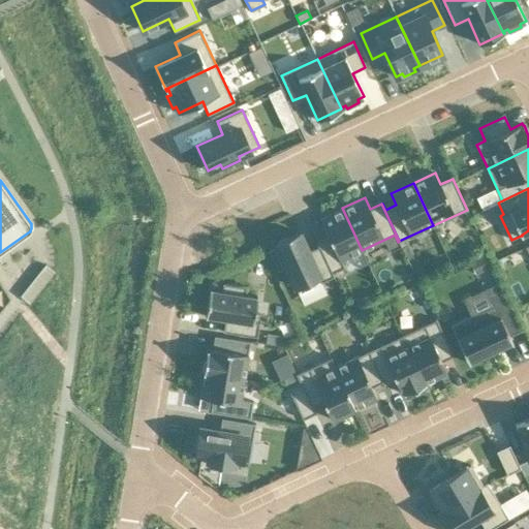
[(329,237),(317,242),(334,277),(335,276),(333,273),(344,268),(341,260),(362,250),(342,208),(320,218),(329,237)]
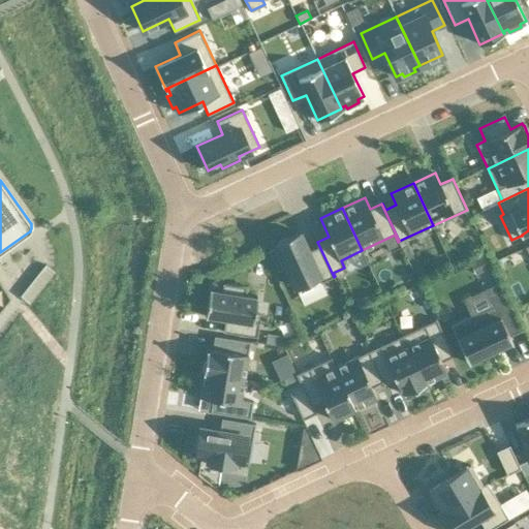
[(299,232),(275,244),(296,287),(318,277),(321,282),(334,277),(317,242),(316,243),(318,246),(308,251),(299,232)]
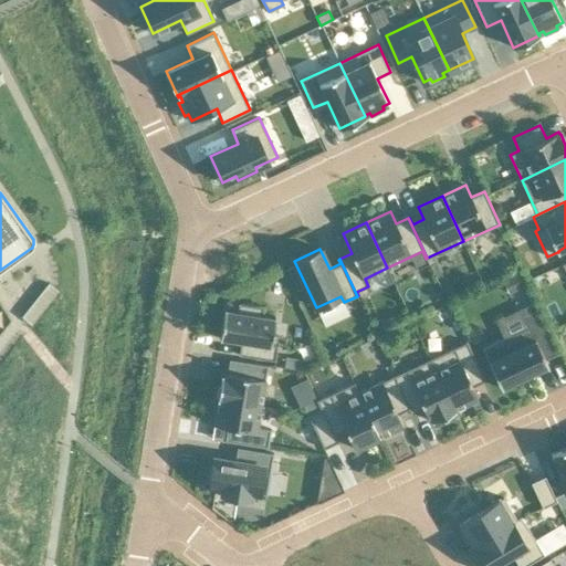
[(521,270),(505,278),(511,289),(526,282),(521,270)]
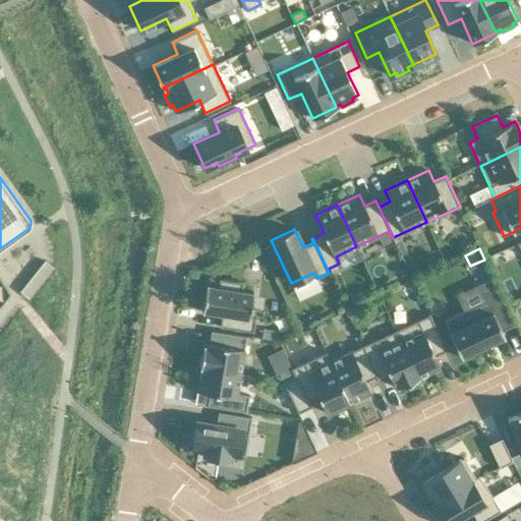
[(207,284),(201,311),(204,311),(204,310),(222,313),(220,327),(253,332),(255,317),(249,316),(253,291),(251,291),(251,292),(241,290),(242,283),(220,279),(219,287),(208,285),(208,284),(207,284)]
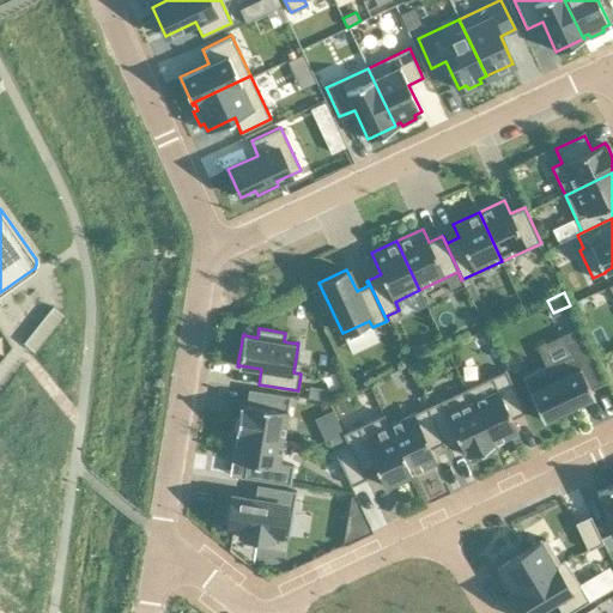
[(572,353),(522,377),(542,420),(545,420),(544,419),(592,396),(593,398),(594,398),(590,389),(606,382),(584,337),(568,344),(572,353)]
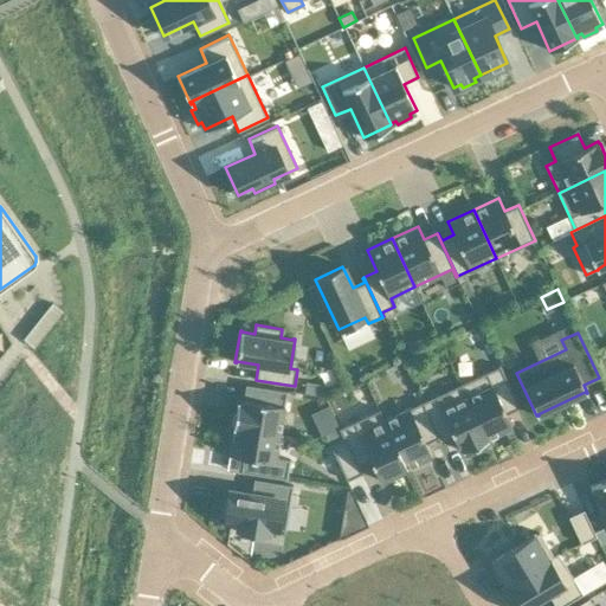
[(500,366),(462,384),(488,438),(511,426),(505,413),(520,407),(500,366)]
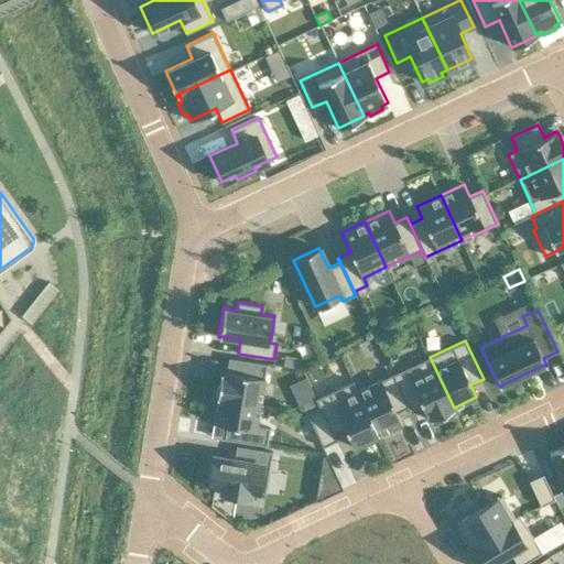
[(220,372),(216,399),(217,399),(260,405),(267,364),(229,357),(227,371),(223,370),(221,373),(220,372)]
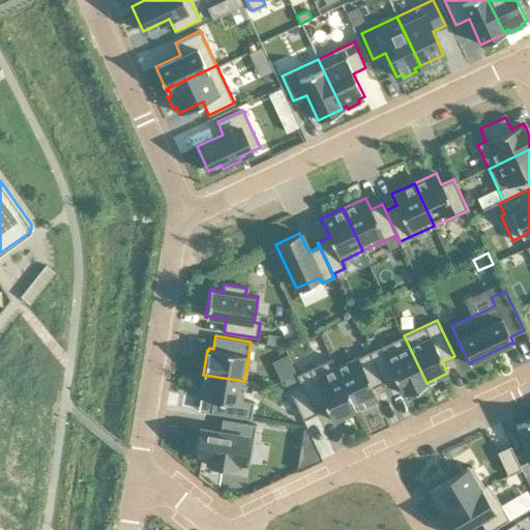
[(404,335),(369,352),(383,383),(385,388),(398,383),(403,394),(405,393),(405,394),(428,384),(427,383),(404,335)]
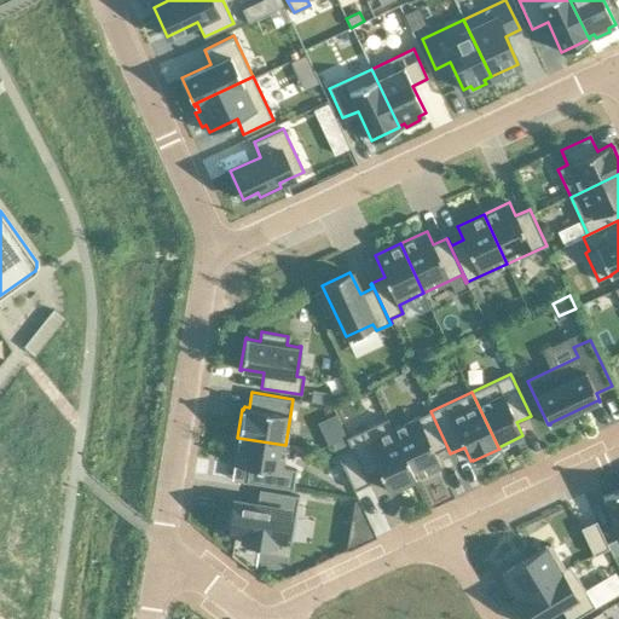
[(393,429),(392,429),(415,479),(440,466),(434,453),(447,447),(431,411),(393,429)]
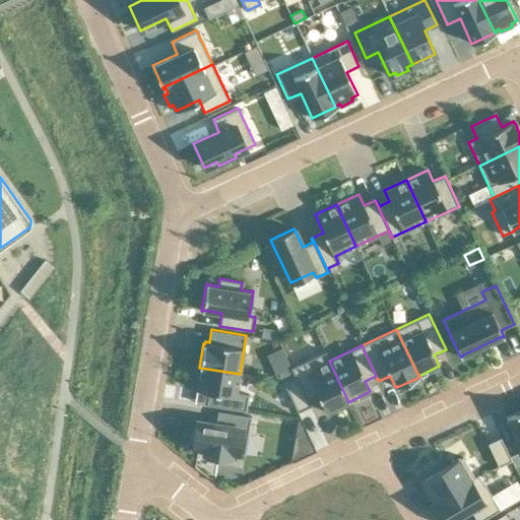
[(325,351),(290,368),(295,377),(296,376),(307,400),(308,400),(318,395),(326,412),(348,402),(329,361),(330,361),(325,351)]
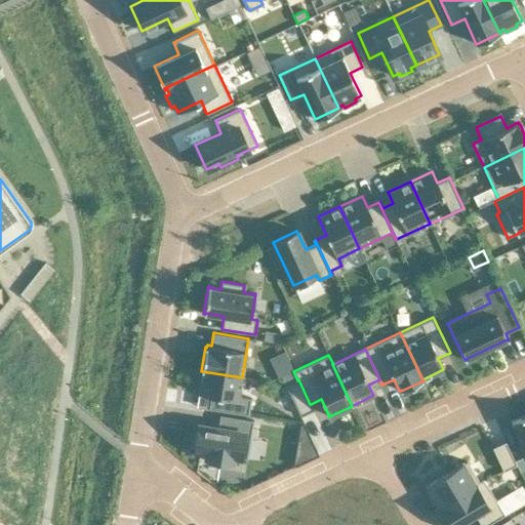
[(202,371),(199,394),(211,396),(209,408),(248,415),(251,398),(239,396),(242,377),(202,371)]
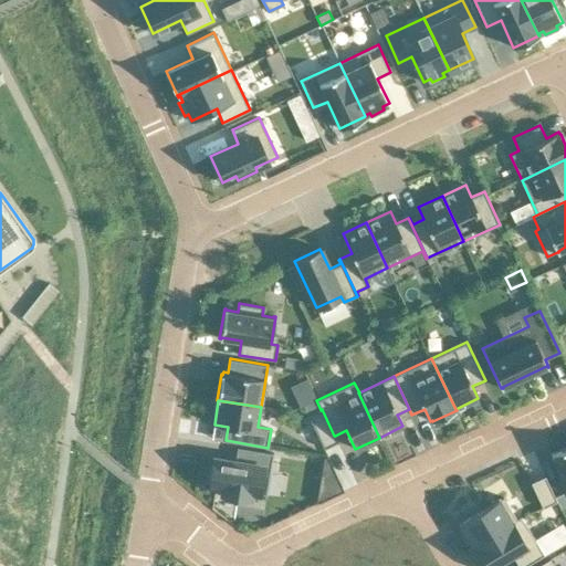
[(321,410),(308,416),(324,449),(338,442),(335,436),(334,436),(322,409),(321,410)]
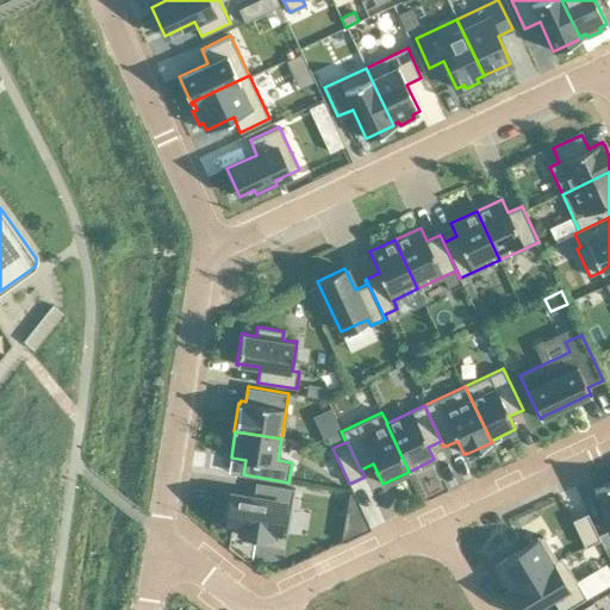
[(609,480),(593,489),(609,524),(609,480)]
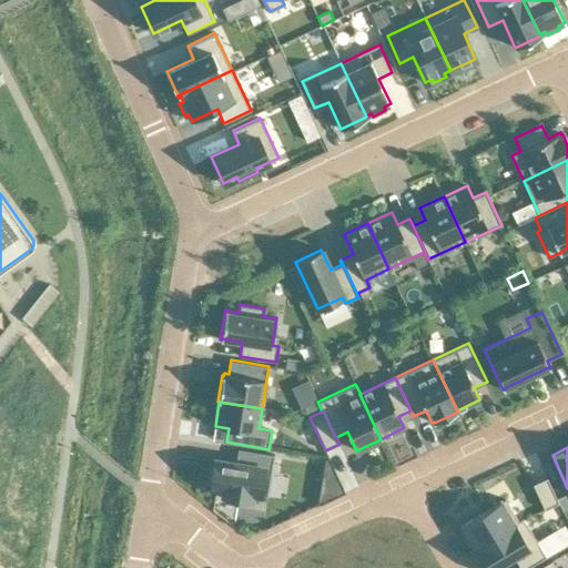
[(214,459),(210,487),(223,489),(222,496),(251,500),(251,494),(267,497),(274,455),(237,448),(236,463),(214,459)]
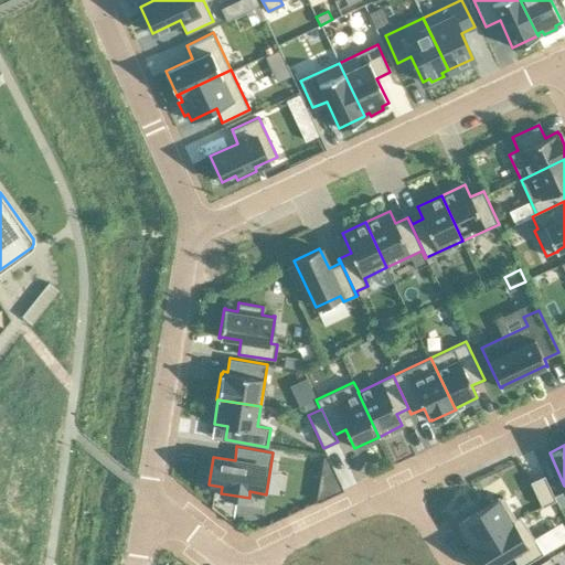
[(323,455),(317,504),(342,491),(327,455),(323,455)]
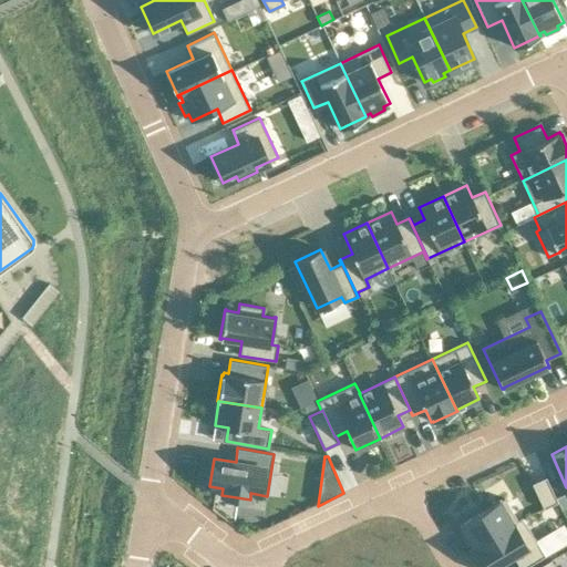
[(546,476),(532,483),(544,508),(557,502),(546,476)]
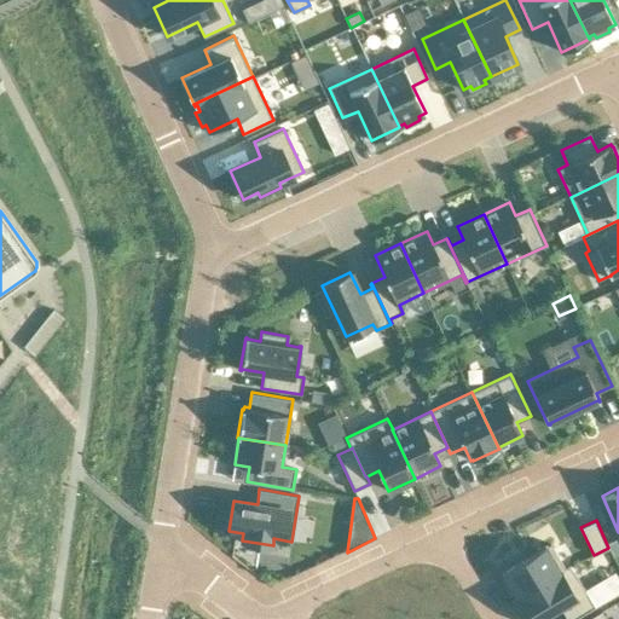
[(505,578),(502,580),(510,595),(514,593),(518,597),(566,568),(550,544),(502,573),(505,578)]
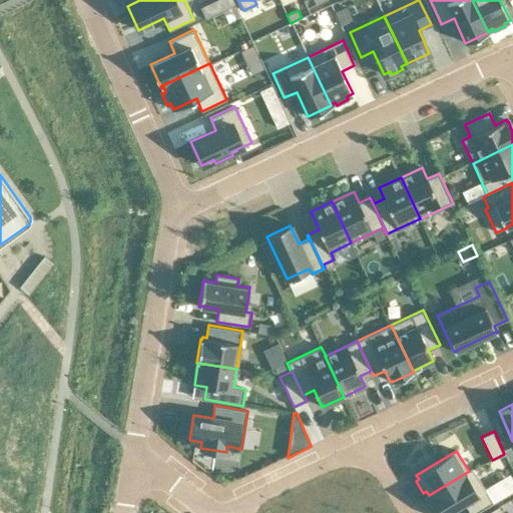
[(429,495),(427,496),(437,512),(449,512),(465,504),(470,512),(475,512),(493,502),(473,469),(469,471),(429,495)]
